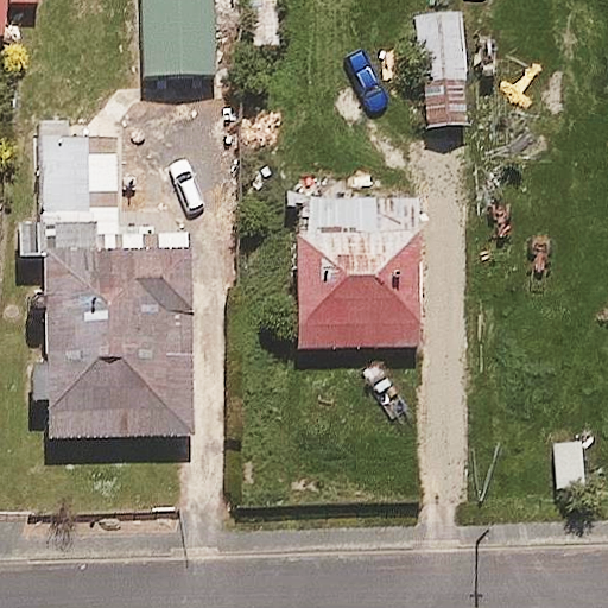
[(216,76),(214,0),(144,0),(146,78),(216,76)]
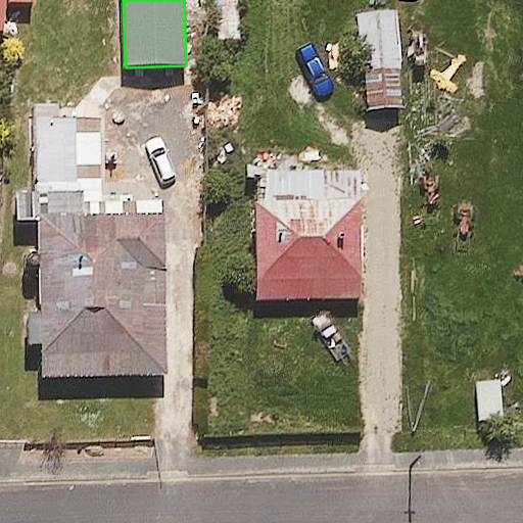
[(397,12),(361,13),(363,108),(399,107),(397,12)]
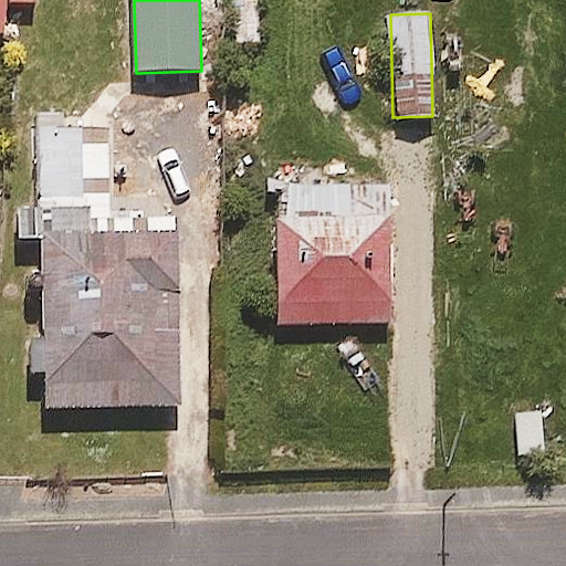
[(30,378),(44,378),(45,408),(181,406),(178,223),(111,224),(108,130),(19,132),(21,241),(42,240),(43,337),(29,338),(30,378)]
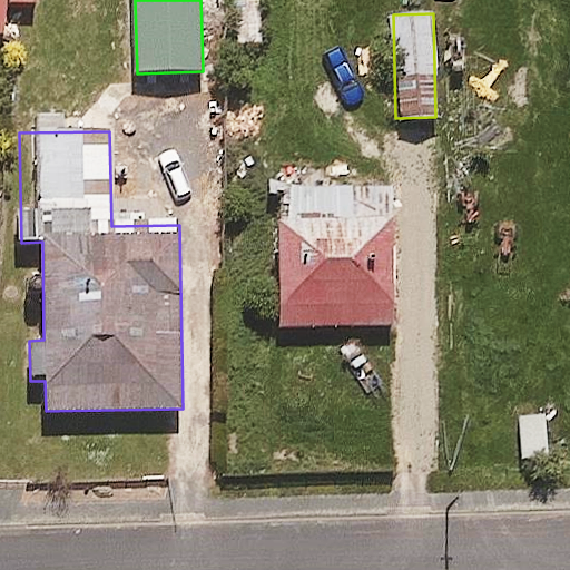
[(321,177),(275,179),(281,327),(395,323),(390,185),(321,187),(321,177)]
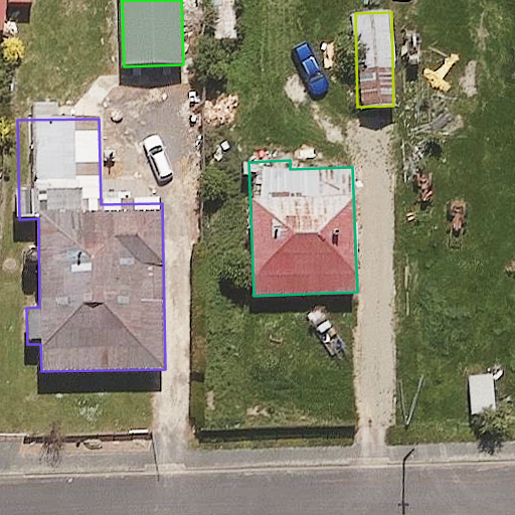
[(496,373),(467,373),(469,422),(497,422),(496,373)]
